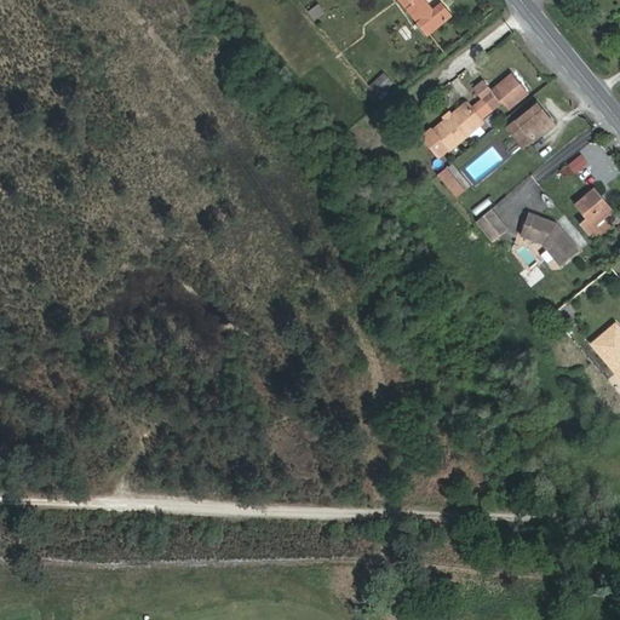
[(413,5),(409,0),(399,0),(407,10),(413,5)]
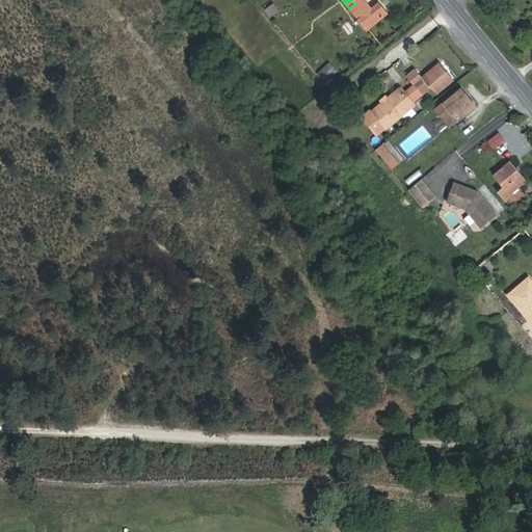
[(388,14),(378,2),(371,7),(366,0),(351,0),(354,4),(349,8),(367,30),(388,14)]
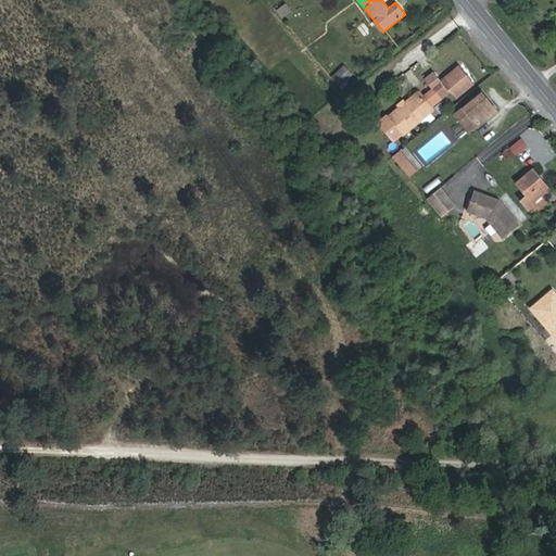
[(282,17),(292,11),(286,3),(277,11),(282,17)]
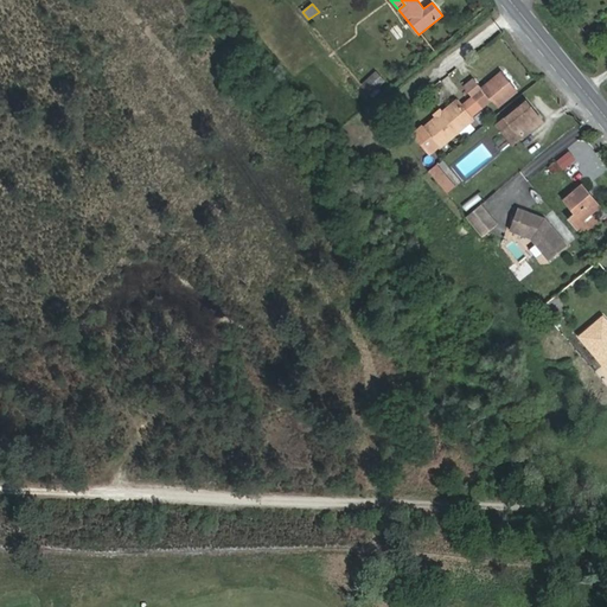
[(370,93),(382,81),(375,72),(363,84),(370,93)]
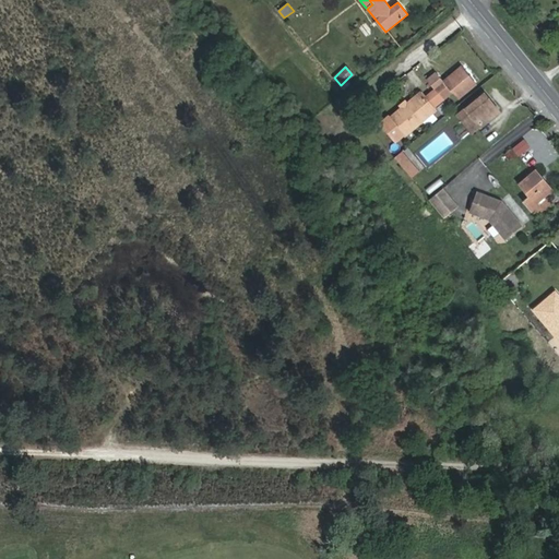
[(427,80),(435,90),(443,100),(454,92),(459,97),(476,84),(462,68),(444,82),(437,72),(427,80)]
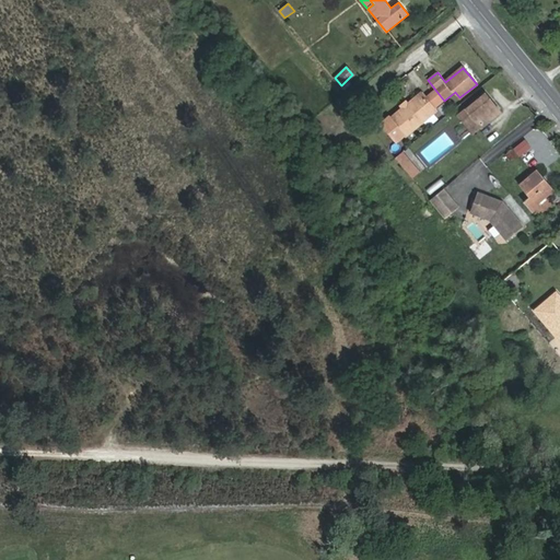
[(406,136),(435,111),(434,108),(444,101),(435,90),(426,98),(421,93),(408,105),(404,108),(392,118),(406,136)]
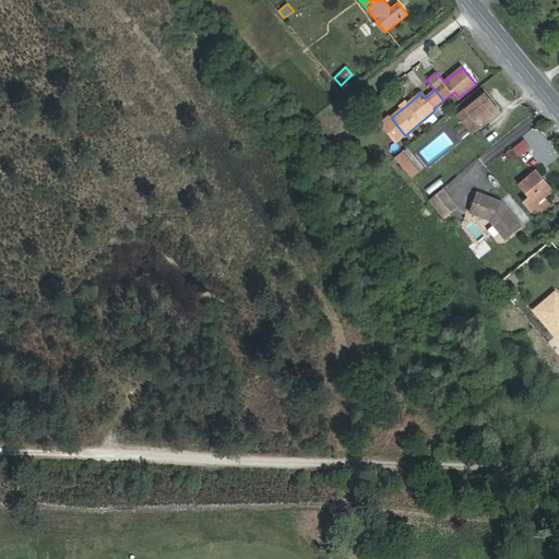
[(473,130),(497,110),(484,94),(460,114),(473,130)]
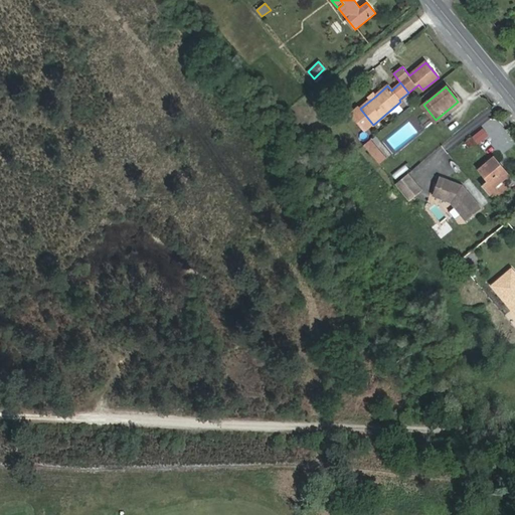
[(386,159),(370,140),(363,145),(379,164),(386,159)]
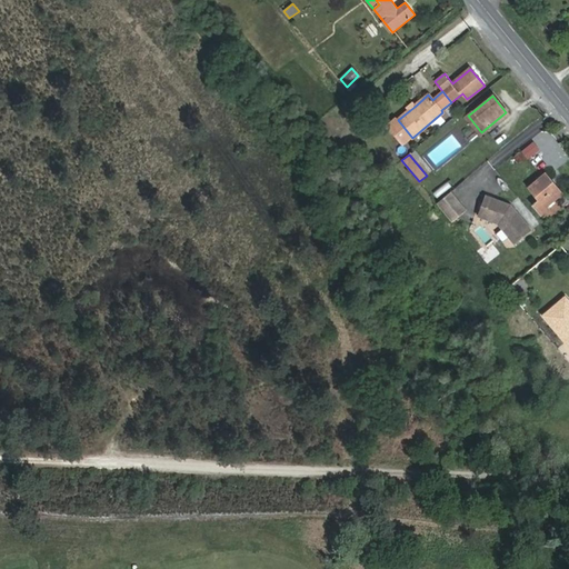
[(383,162),(373,163),(375,171),(385,170),(383,162)]
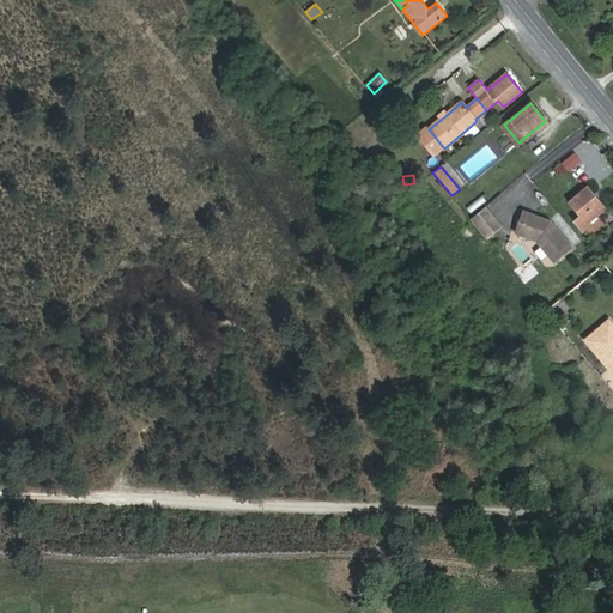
[(605,207),(588,187),(570,201),(581,214),(575,220),(583,230),(590,225),(588,222),(598,214),(605,207)]
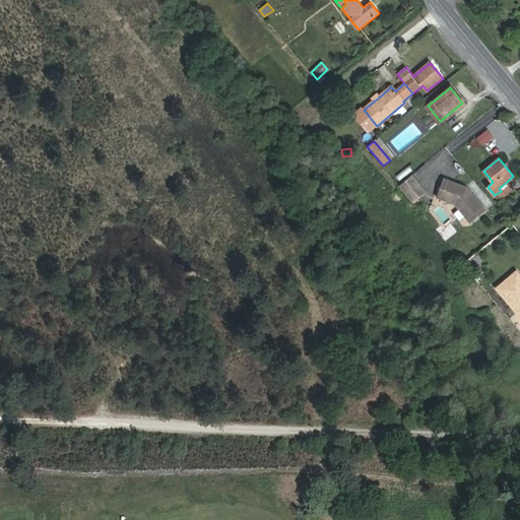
[(413,175),(399,186),(412,203),(427,192),(413,175)]
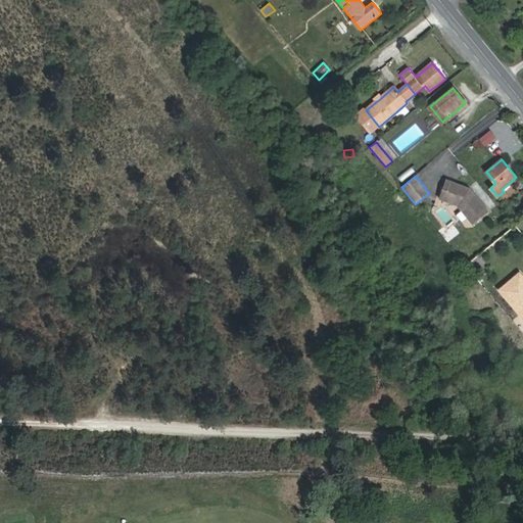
[(488,211),(469,188),(446,179),(439,197),(458,204),(473,224),(488,211)]
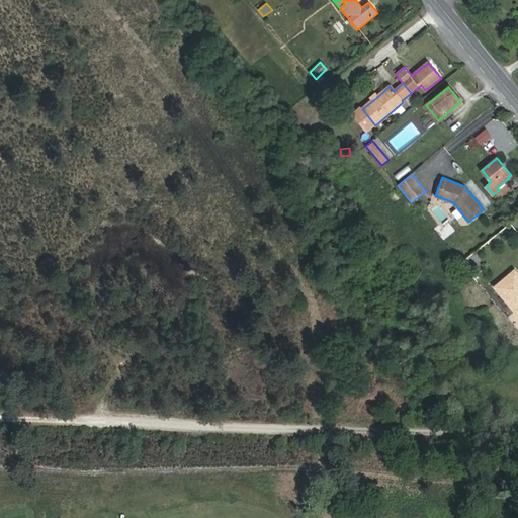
[(509,187),(505,181),(497,187),(499,190),(502,193),(509,187)]
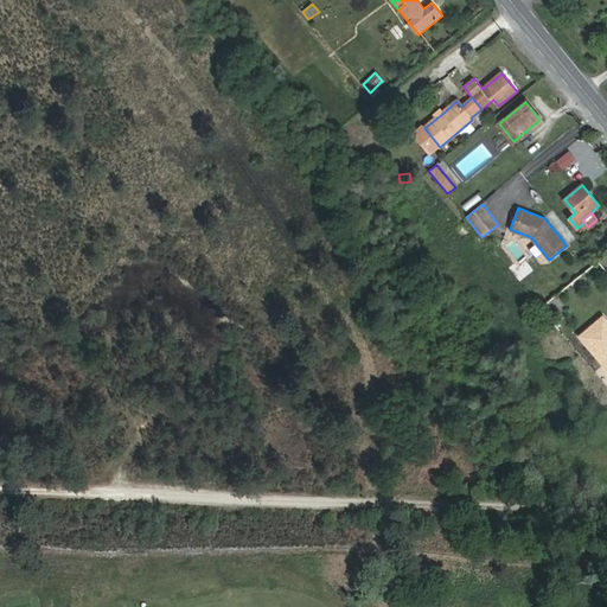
[(606,337),(606,334),(606,321),(604,317),(580,336),(606,368),(606,337)]
